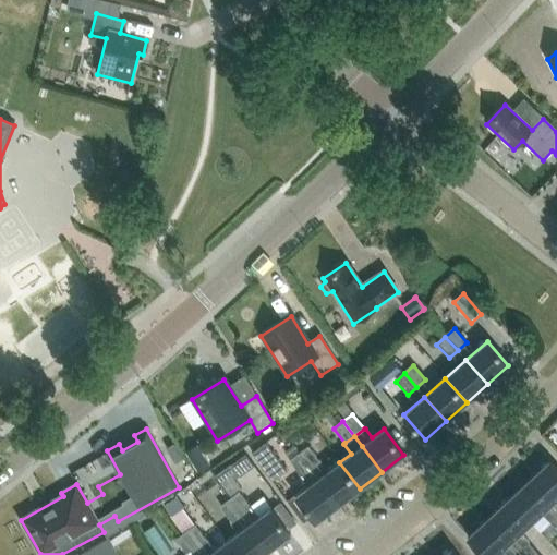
[(273,483),(287,472),(266,444),(251,455),(273,483)]
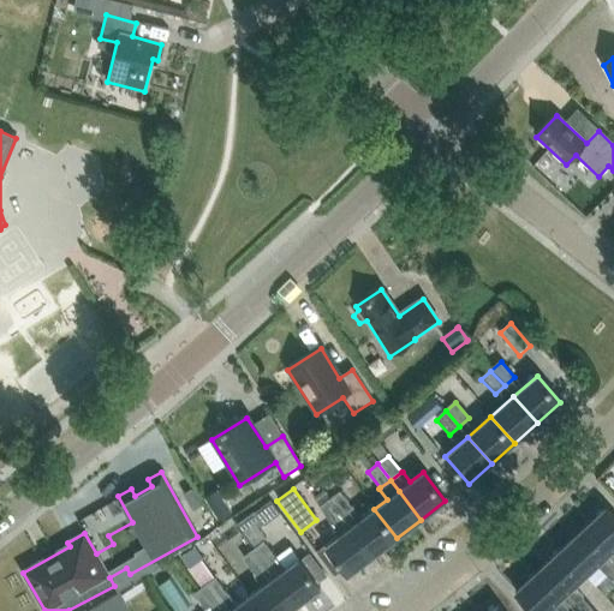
[(340,492),(329,501),(343,517),(350,511),(353,509),(340,492)]
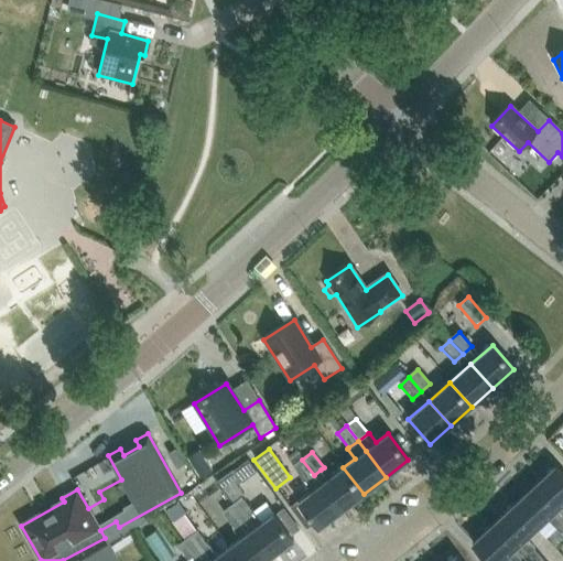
[(187,460),(199,479),(210,472),(198,453),(187,460)]
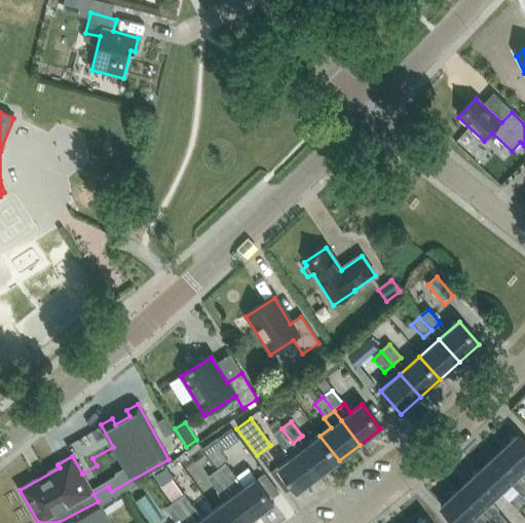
[(284,449),(292,443),(293,443),(282,428),(279,431),(273,435),(284,449)]
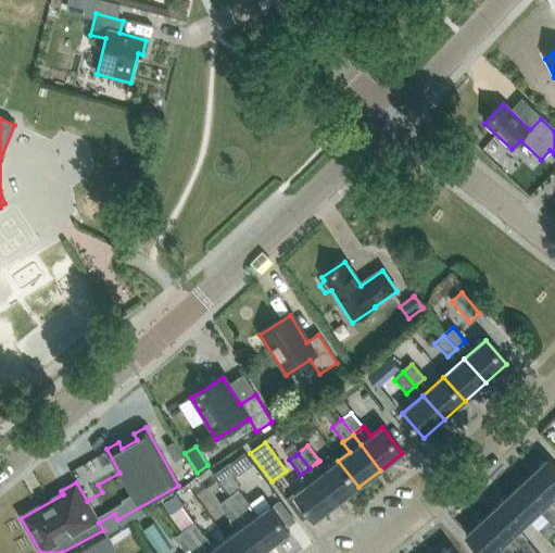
[(316,463),(310,468),(308,468),(316,478),(336,504),(358,487),(338,461),(323,473),(316,463)]
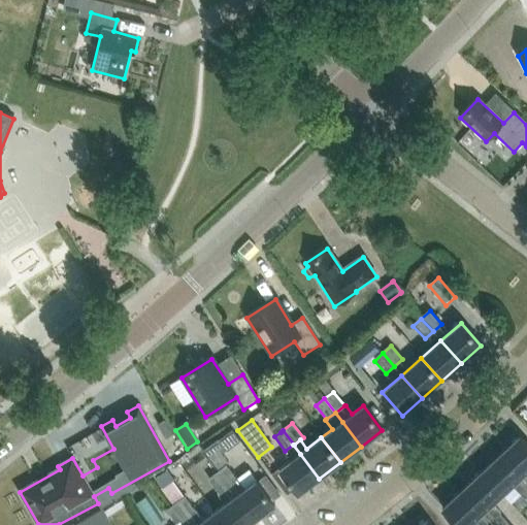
[(526,445),(519,437),(500,455),(526,484),(526,445)]
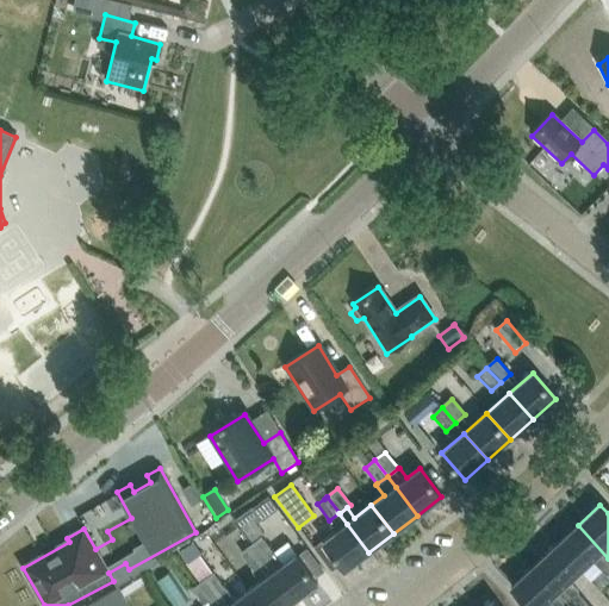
[(252,543),(262,535),(255,525),(261,522),(252,508),(235,520),(252,543)]
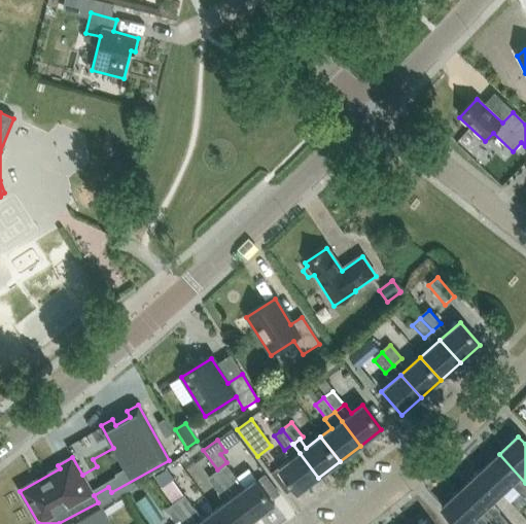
[(318,478),(300,453),(292,444),(284,450),(283,451),(289,460),(278,468),(297,493),(318,478)]
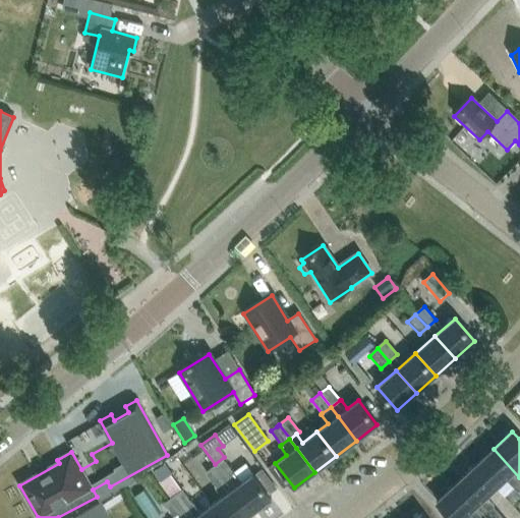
[(519,477),(494,449),(493,449),(474,466),(495,490),(505,479),(513,488),(514,487),(519,481),(519,477)]
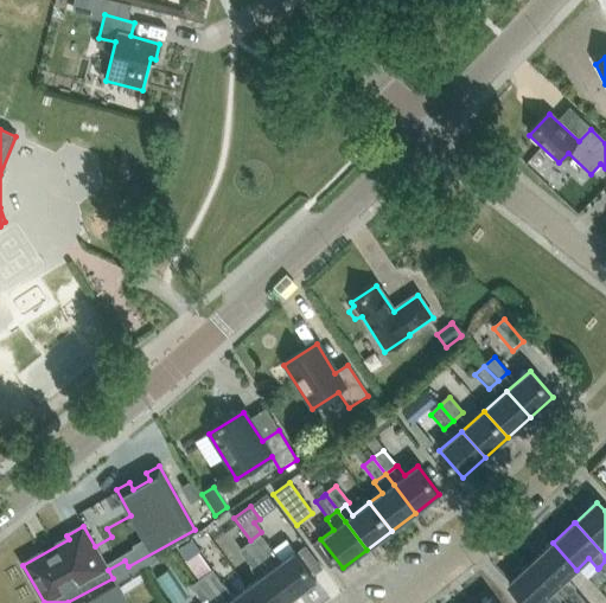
[(198,534),(177,547),(185,560),(205,547),(198,534)]
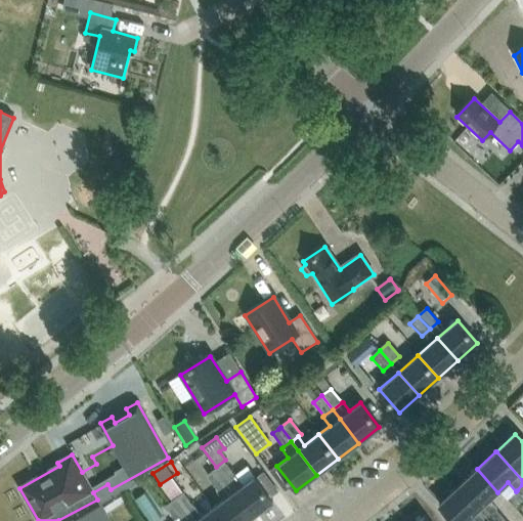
[(216,470),(226,484),(235,477),(224,463),(216,470)]
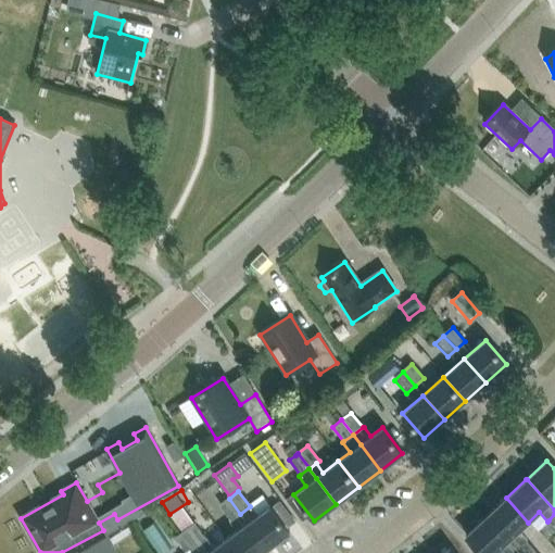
[(506,498),(486,517),(516,550),(525,542),(526,541),(518,532),(528,523),(506,498)]
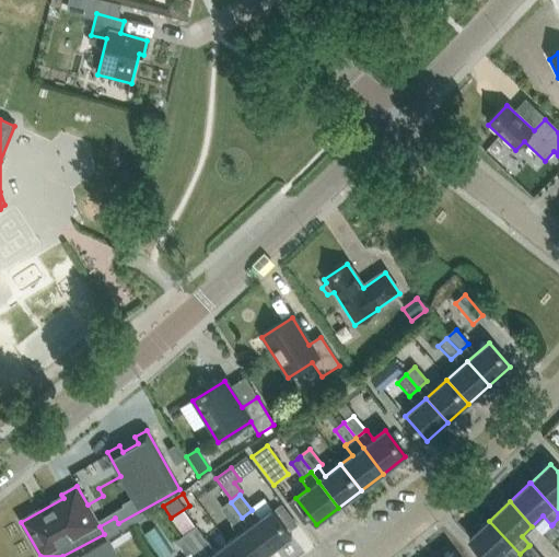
[(232,524),(242,518),(231,502),(221,509),(232,524)]
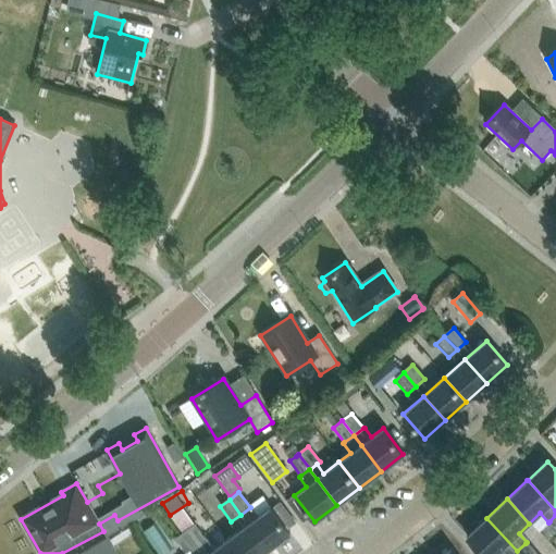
[(268,550),(289,533),(270,507),(258,516),(250,506),(250,507),(241,515),(268,550)]
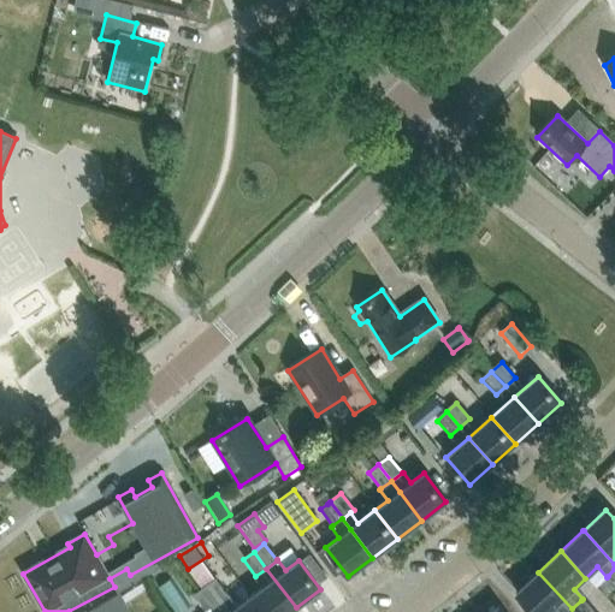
[(290,611),(296,607),(266,569),(255,576),(254,577),(262,588),(249,598),(260,611),(290,611)]
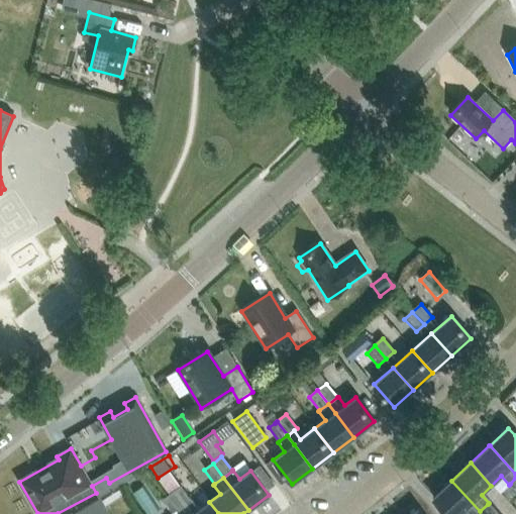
[(451,481),(432,498),(446,513),(460,513),(465,510),(467,513),(478,513),(480,511),(451,481)]
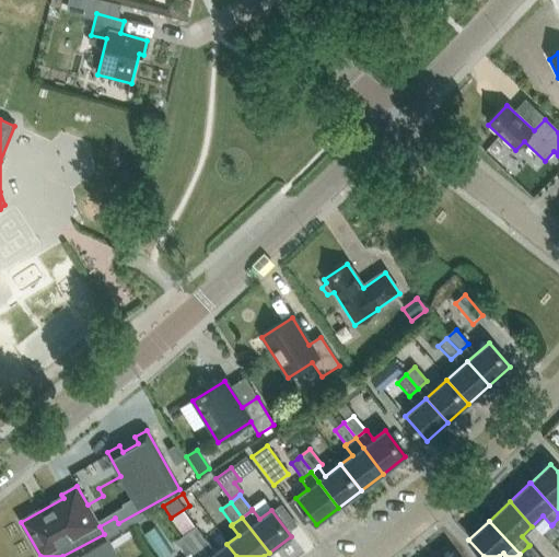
[(186,535),(197,550),(207,544),(195,529),(186,535)]
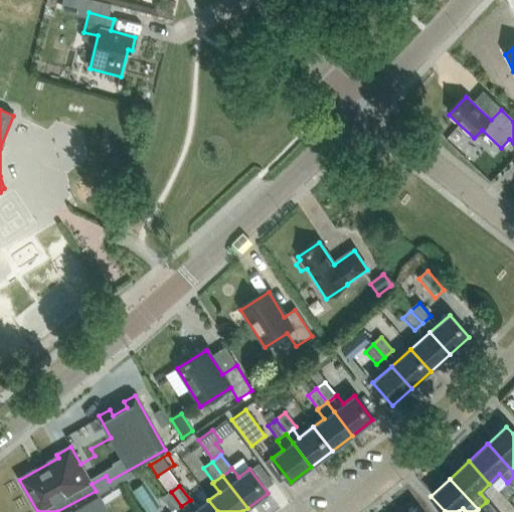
[(157,511),(145,490),(133,498),(142,511),(157,511)]
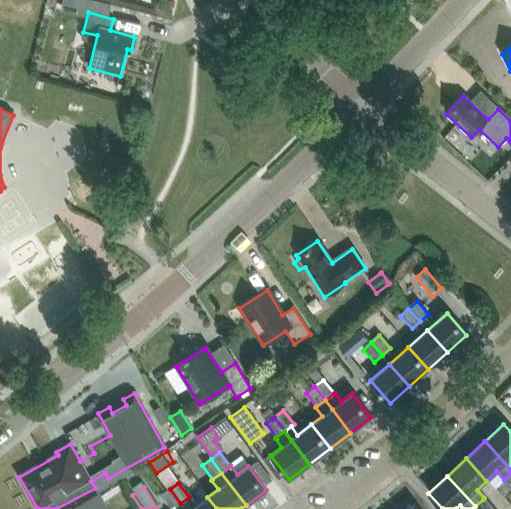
[(174,508),(180,503),(170,489),(161,496),(170,508),(174,508)]
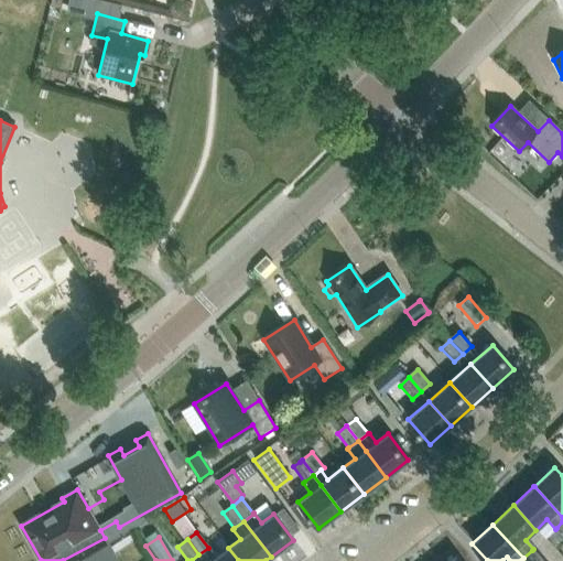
[(117,560),(109,546),(85,560),(117,560)]
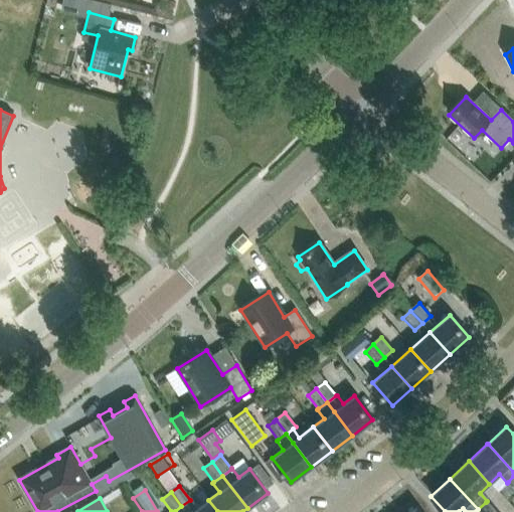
[(217,511),(208,500),(197,508),(191,499),(190,500),(181,506),(185,511),(217,511)]
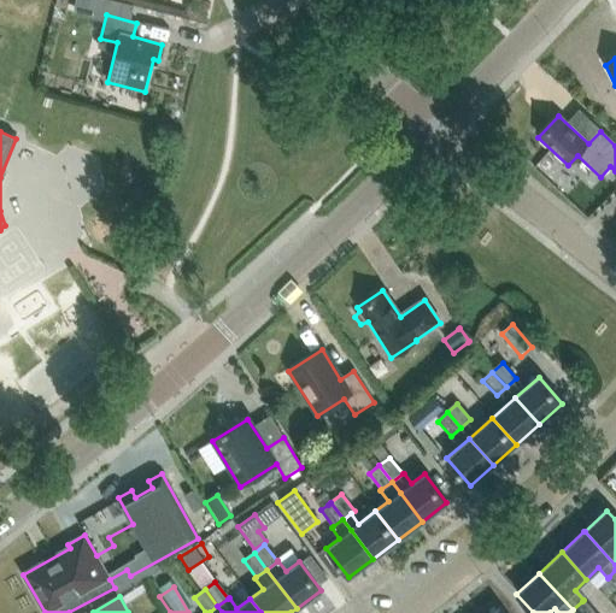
[(573,609),(575,612),(593,612),(582,601),(573,609)]
